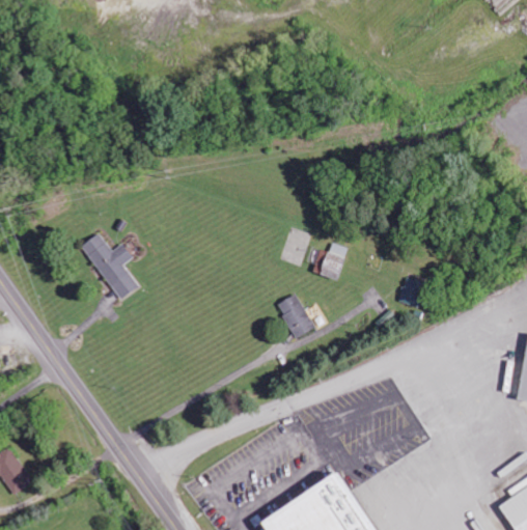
[(81,246),(117,301),(137,288),(122,266),(132,259),(121,245),(110,252),(99,234),(81,246)]
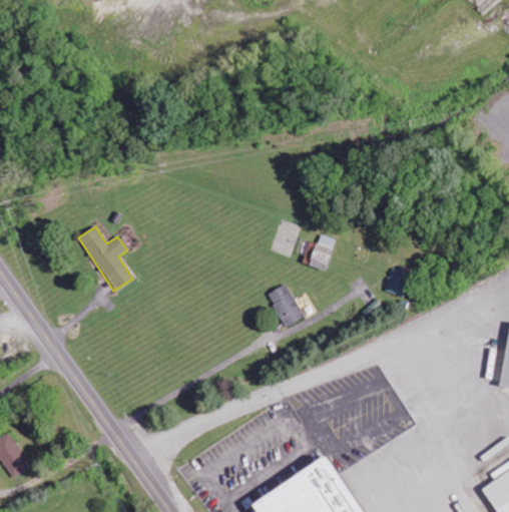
[(323,272),(335,241),(318,234),(307,266),(323,272)]
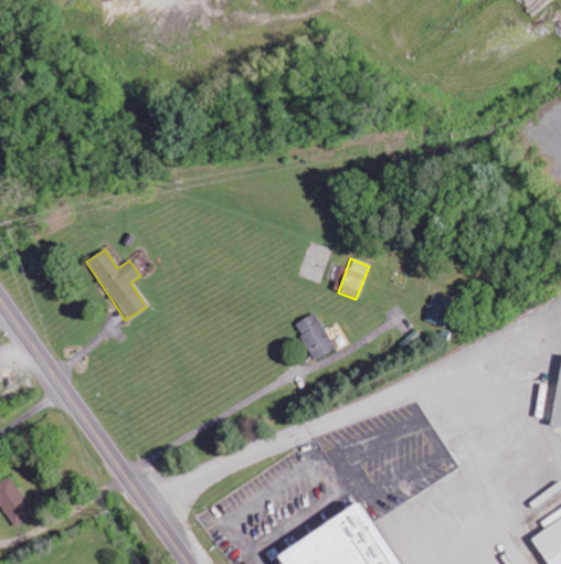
[(422,322),(442,329),(451,302),(430,296),(422,322)]
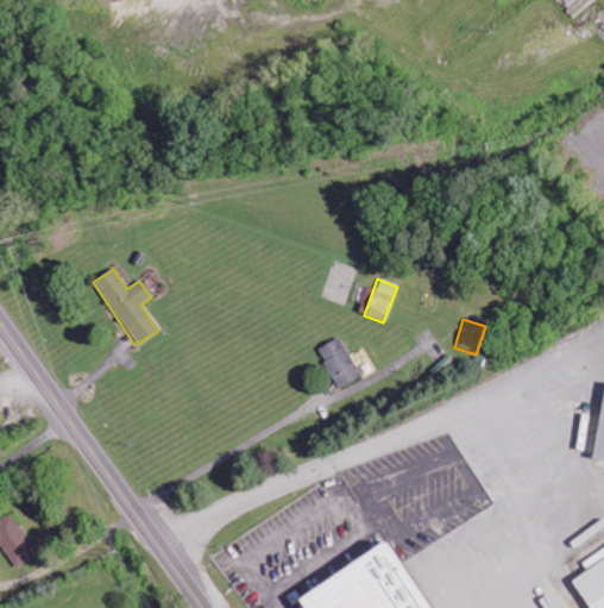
[(337,389),(358,376),(334,338),(313,351),(337,389)]
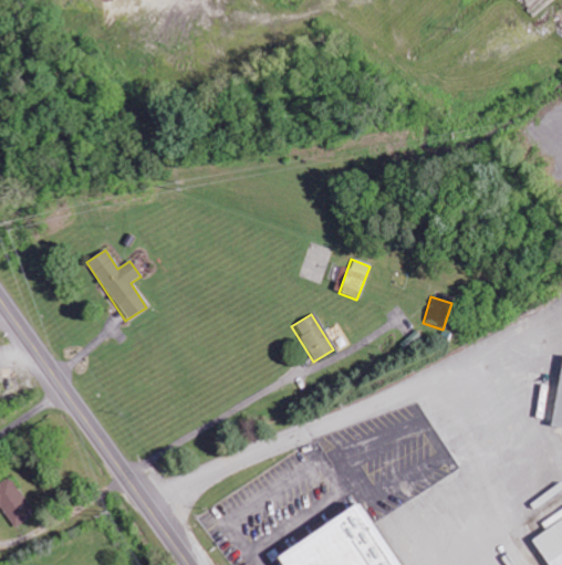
[(552,427),(561,427),(561,356),(561,357),(552,427)]
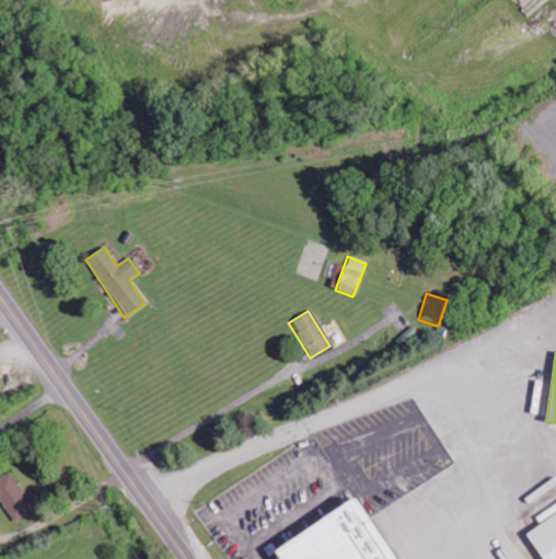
[(11,523),(32,511),(10,473),(0,478),(0,503),(11,523)]
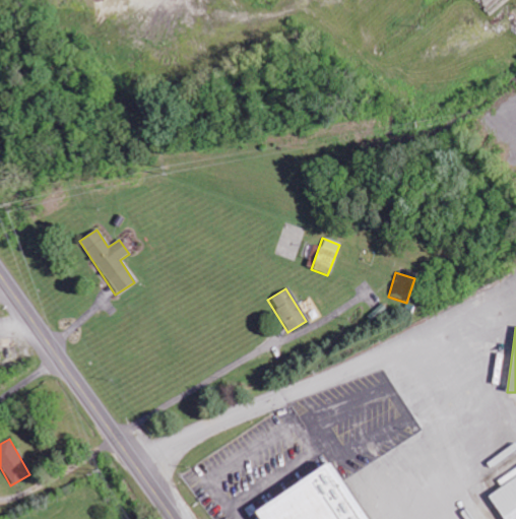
[(367,518),(333,461),(256,507),(262,518),(367,518)]
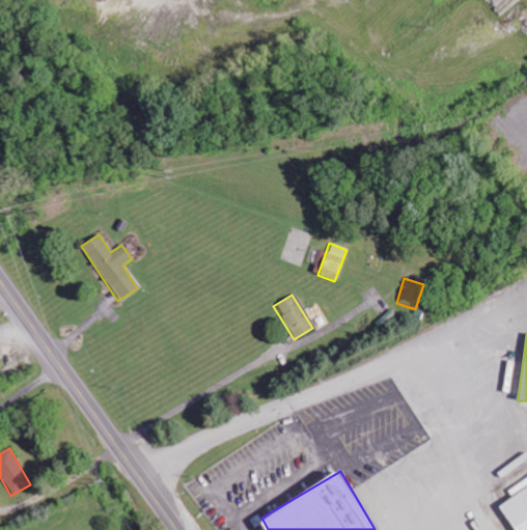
[(498,505),(512,529),(526,529),(526,477),(505,491),(510,498),(498,505)]
